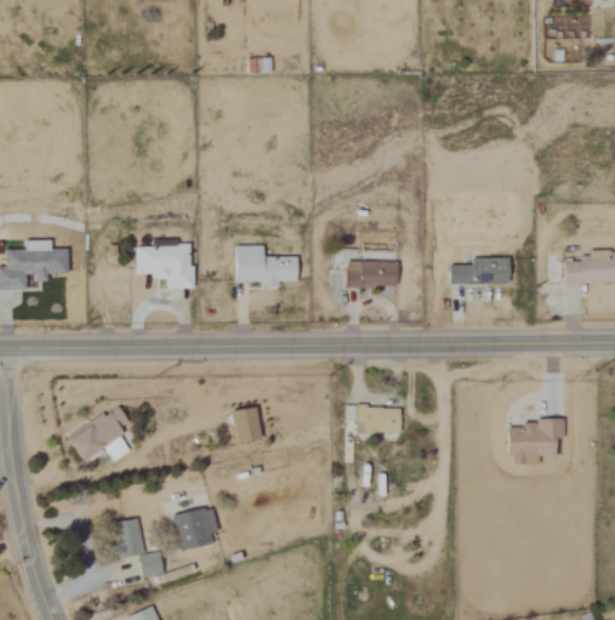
[(68,274),(68,249),(51,249),(51,240),(26,240),(26,249),(5,249),(5,267),(0,266),(0,289),(27,289),(27,278),(49,278),(49,273),(68,274)]
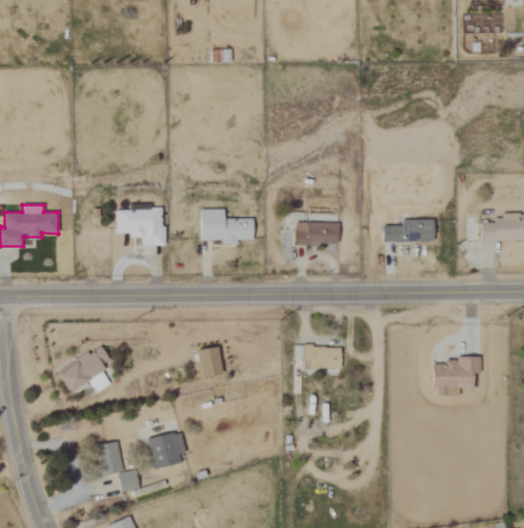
[(143,245),(164,245),(164,210),(117,209),(116,233),(131,233),(131,237),(143,237),(143,245)]
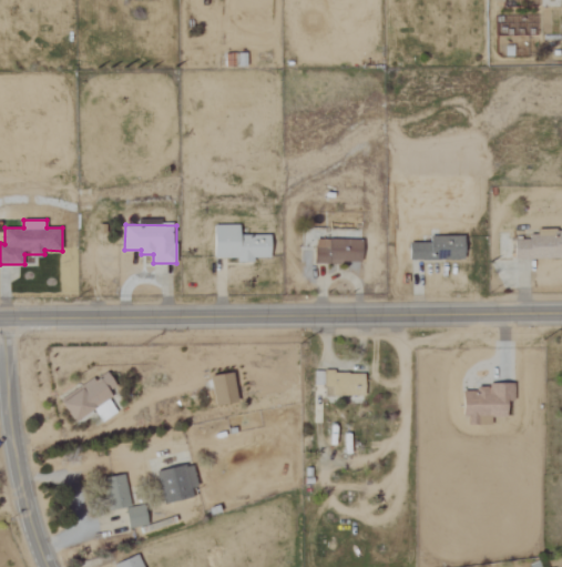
[(273,234),(242,234),(242,224),(216,225),(216,257),(241,257),(241,262),(257,262),(257,257),(273,257),(273,234)]
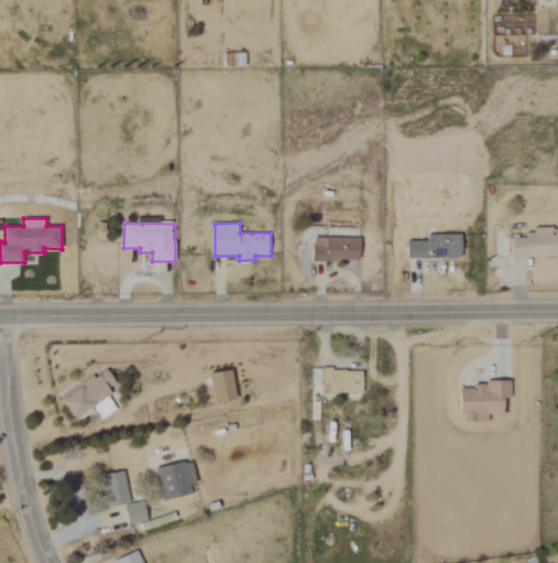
[(557,230),(526,231),(526,237),(513,237),(514,257),(557,256),(557,230)]
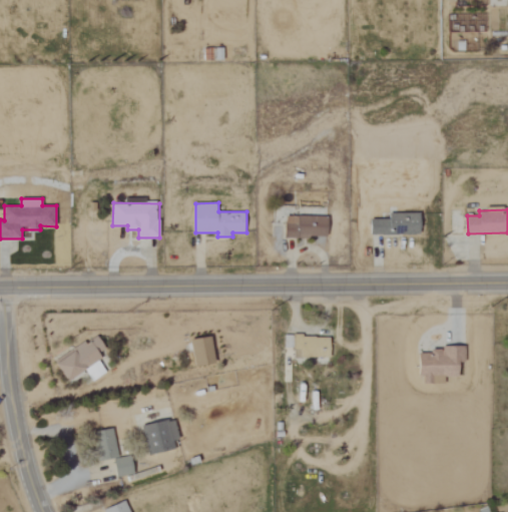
[(372,219),(373,234),(421,233),(421,212),(391,213),(391,218),(372,219)]
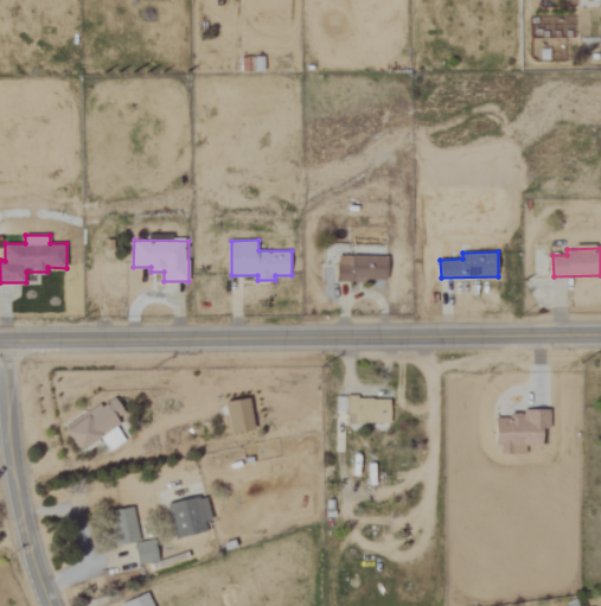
[(339,280),(388,281),(389,256),(339,255),(339,280)]
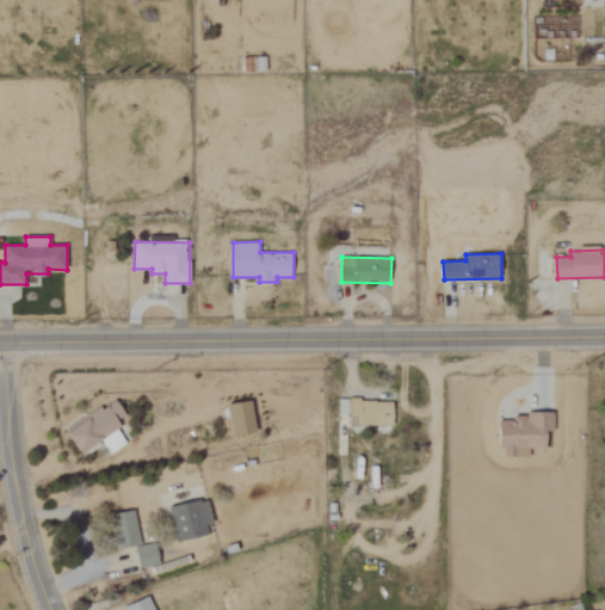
[(104,439),(112,453),(129,443),(117,421),(127,416),(117,399),(66,430),(81,454),(104,439)]
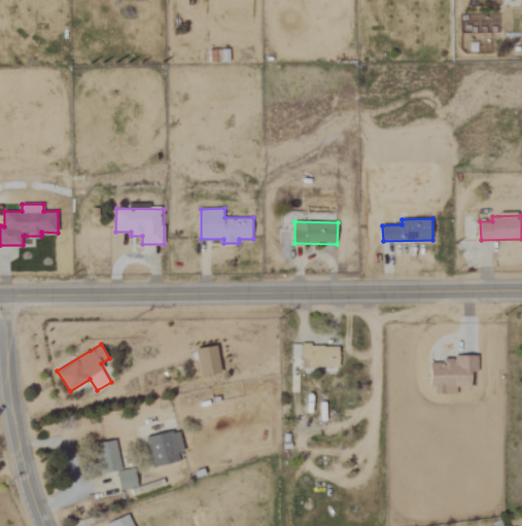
[(201,376),(222,374),(218,345),(198,348),(201,376)]
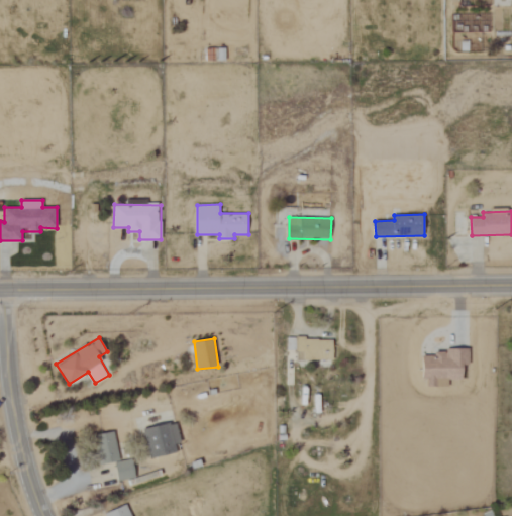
[(334,339),(300,338),(299,358),(333,360),(334,339)]
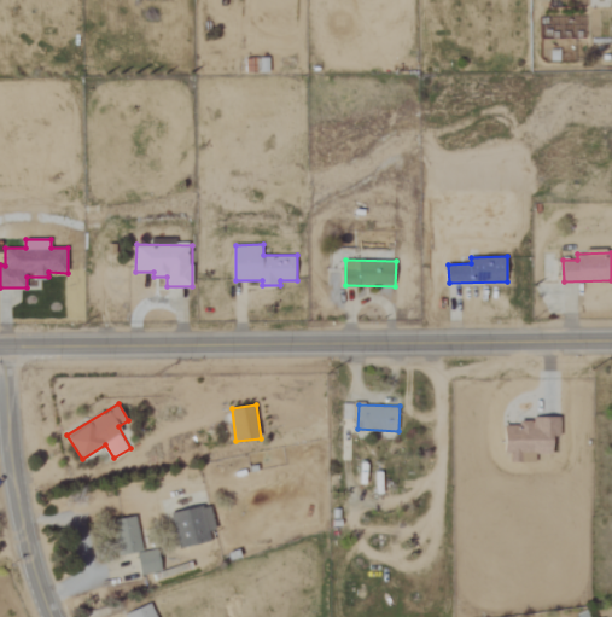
[(563,418),(520,418),(520,425),(507,425),(507,452),(518,452),(518,463),(538,463),(538,454),(554,454),(554,437),(563,437),(563,418)]
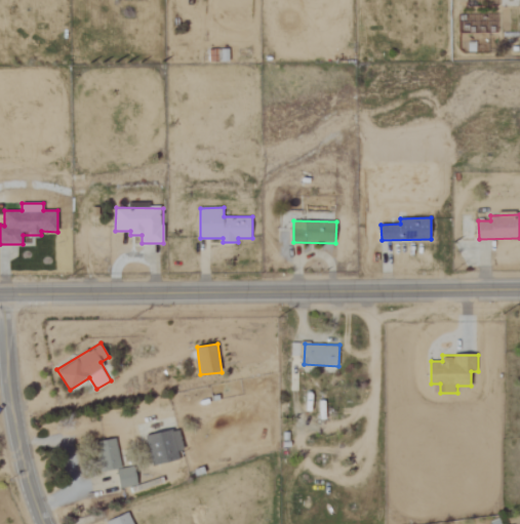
[(177,450),(184,449),(180,429),(148,435),(153,465),(180,459),(177,450)]
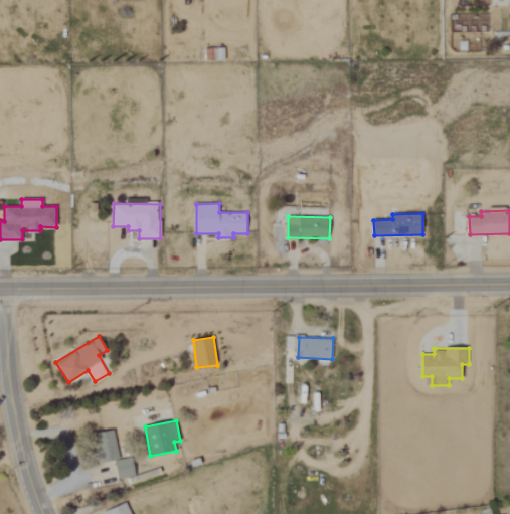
[(119,460),(116,430),(99,432),(102,461),(119,460)]
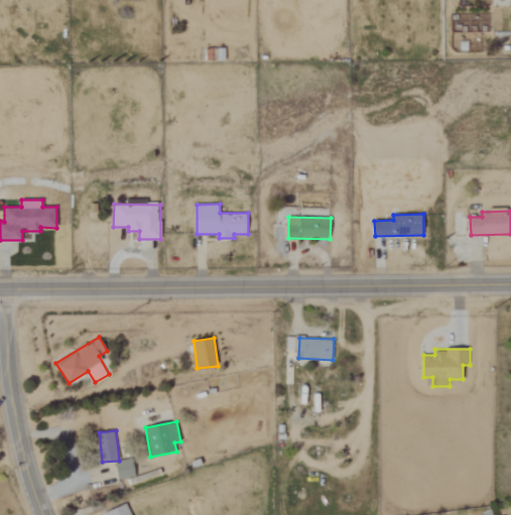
[(119,479),(135,476),(132,458),(115,462),(119,479)]
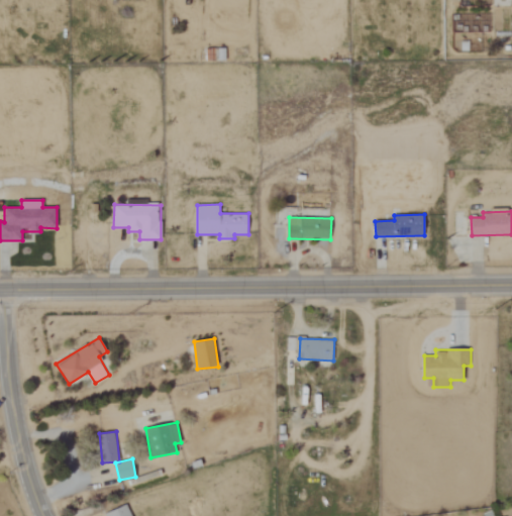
[(133,515),(128,504),(106,513),(107,515),(133,515)]
